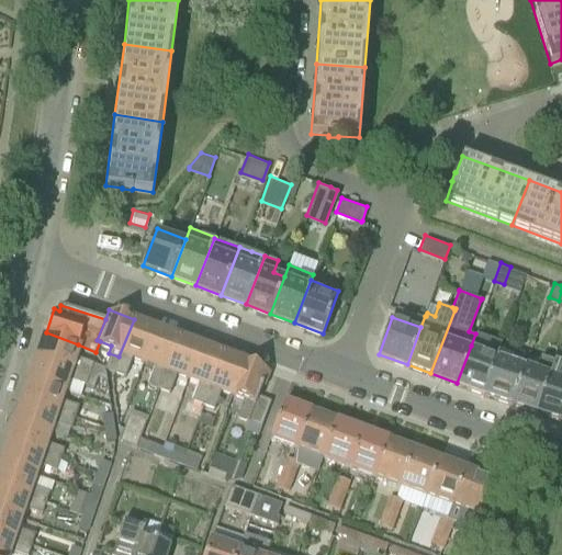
[(114,369),(125,373),(132,353),(144,358),(156,327),(134,319),(119,357),(114,369)]
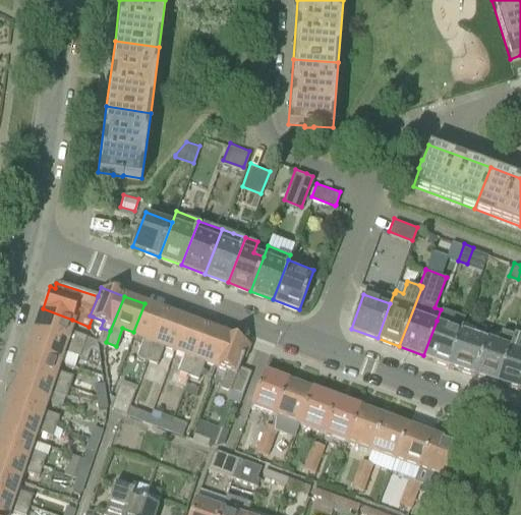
[(145,303),(133,332),(143,336),(137,353),(148,357),(165,311),(145,303)]
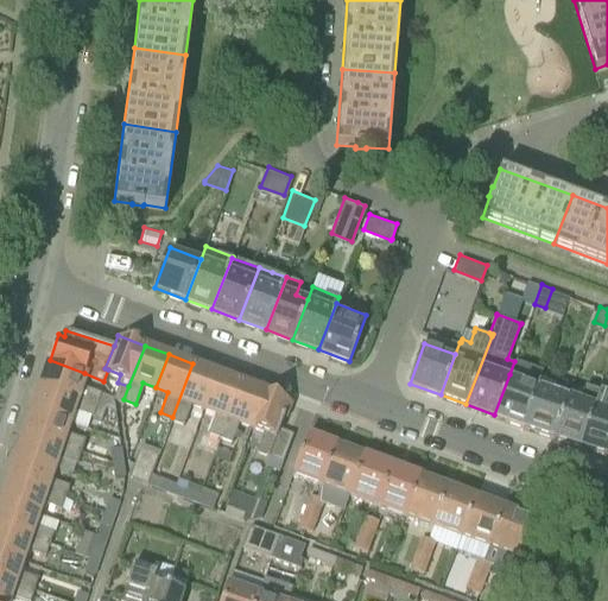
[(106,406),(115,409),(113,394),(81,383),(84,373),(50,360),(42,384),(106,406)]
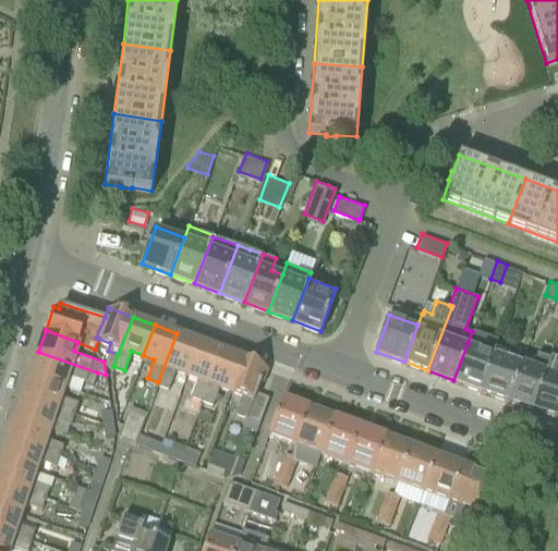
[(176,368),(187,372),(199,341),(177,333),(158,382),(169,387),(176,368)]
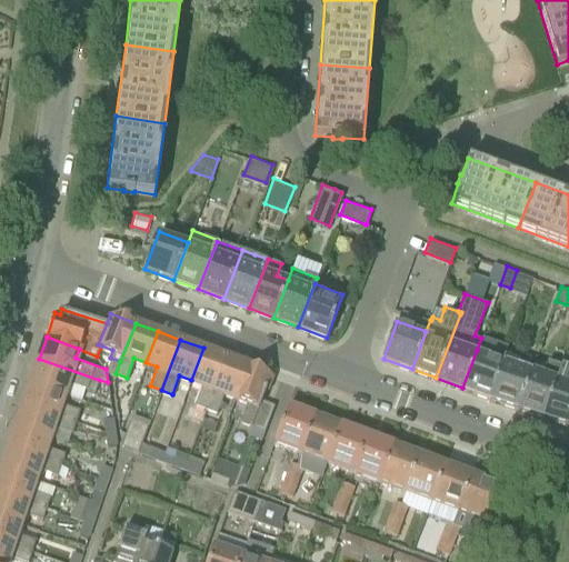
[(203,348),(191,380),(200,383),(193,402),(207,407),(226,357),(203,348)]
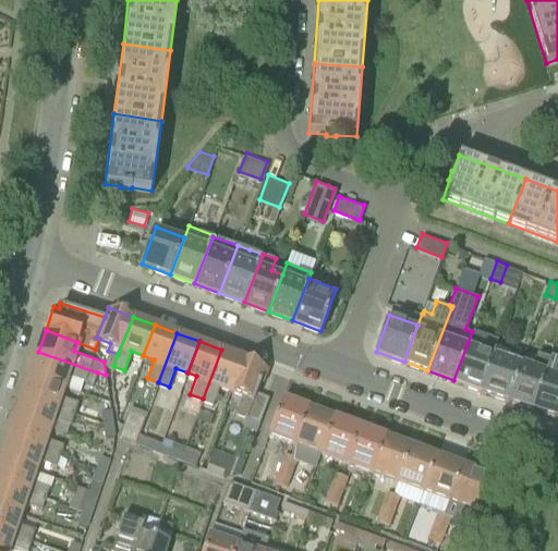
[(468,343),(453,380),(481,390),(495,353),(468,343)]
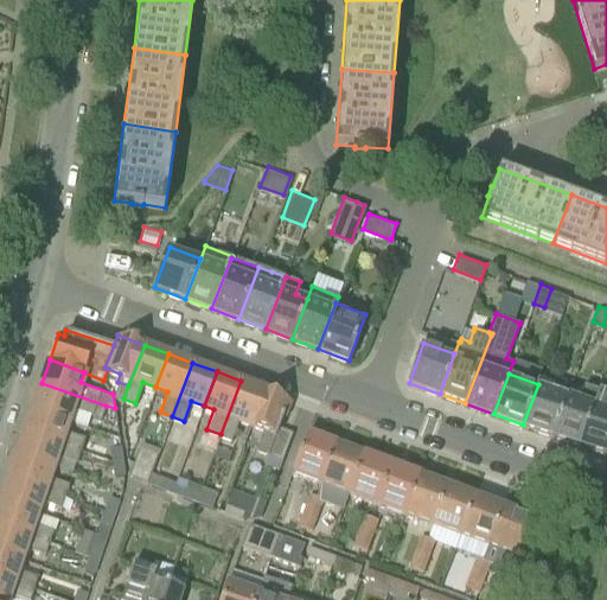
[(523,425),(553,435),(567,394),(550,388),(553,382),(541,377),(538,384),(523,425)]
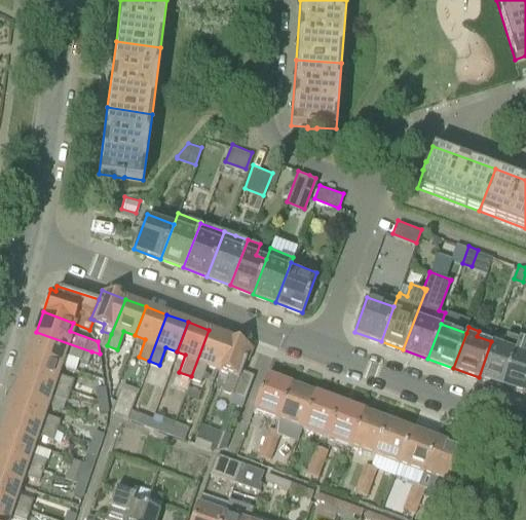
[(209,330),(191,376),(201,380),(208,363),(219,367),(229,337),(209,330)]
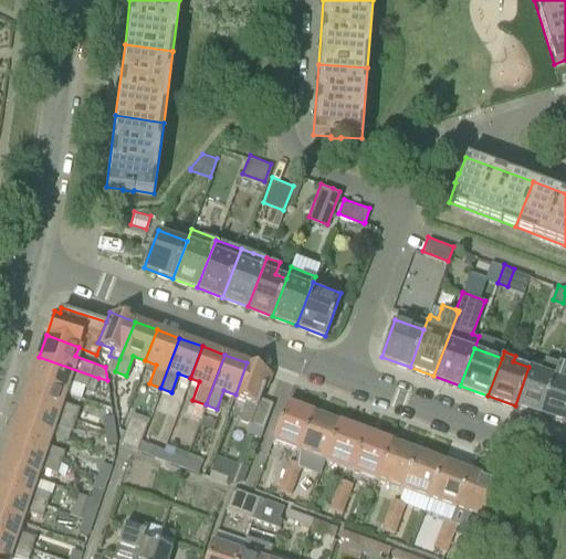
[(39,357),(31,378),(63,389),(81,396),(84,385),(95,388),(98,378),(39,357)]
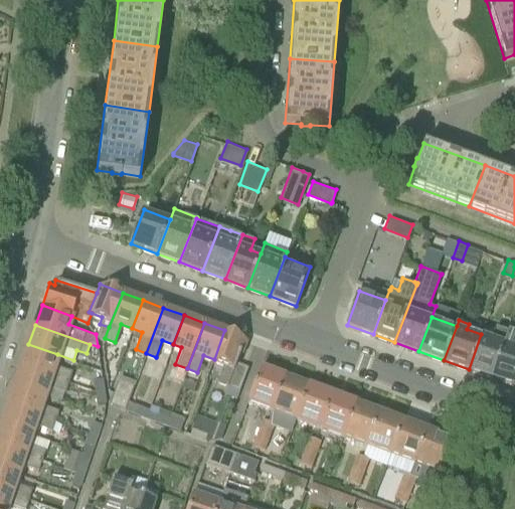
[(492,376),(509,330),(495,325),(491,338),(481,334),(469,369),(492,376)]
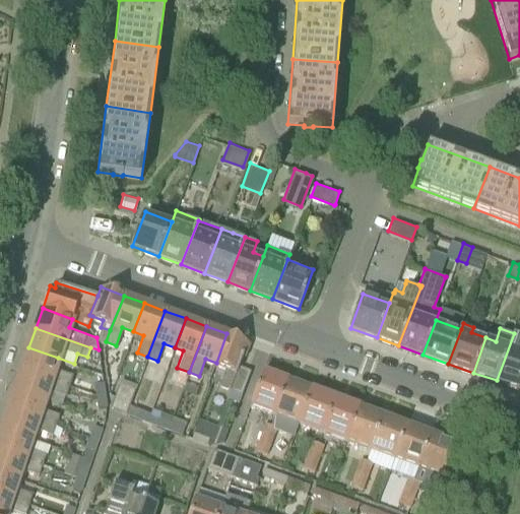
[(239,364),(248,341),(226,333),(216,363),(224,366),(218,383),(242,392),(251,369),(239,364)]
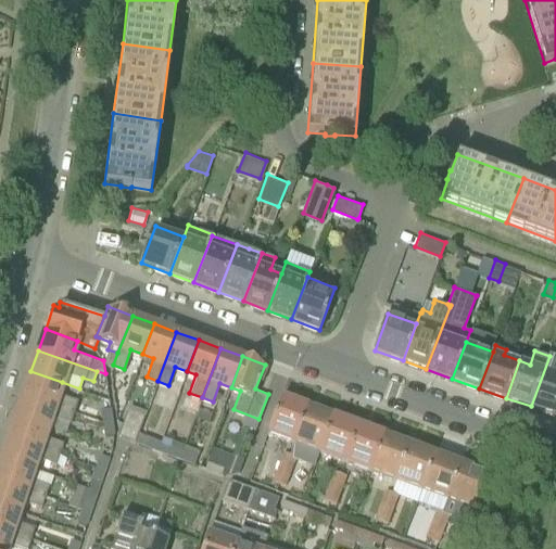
[(555,358),(550,356),(531,406),(555,413),(555,358)]
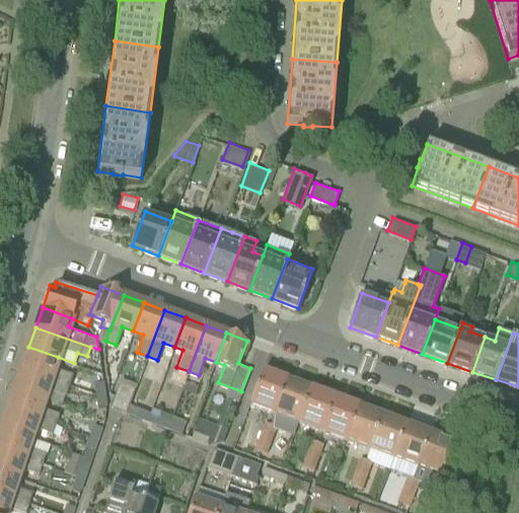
[(55,366),(58,357),(28,347),(22,367),(68,383),(72,372),(55,366)]
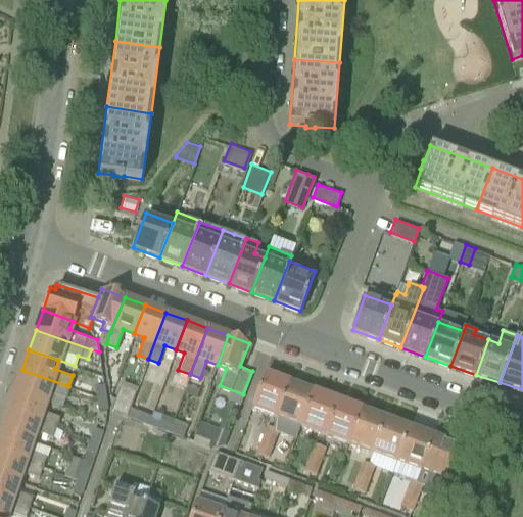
[(65,395),(68,386),(22,370),(15,390),(45,400),(48,389),(65,395)]
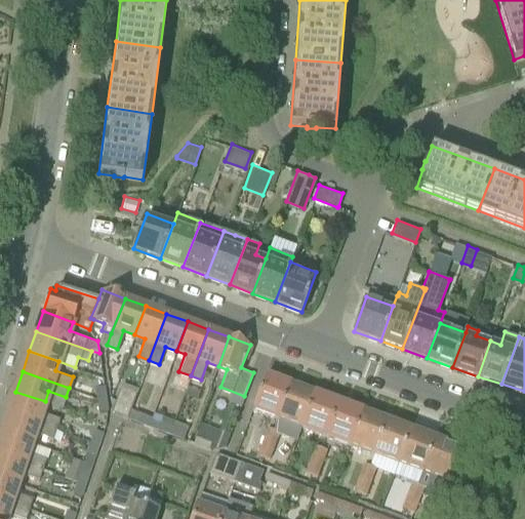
[(253,407),(278,416),(290,382),(266,372),(253,407)]
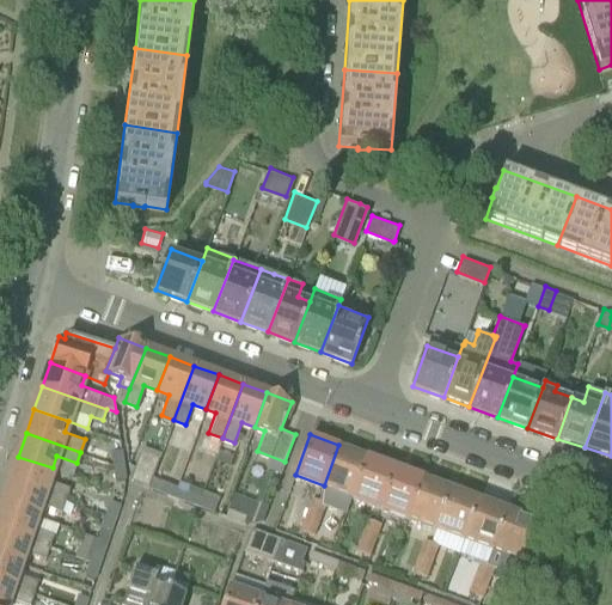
[(135,464),(130,475),(130,478),(150,484),(154,470),(161,451),(144,444),(135,464)]
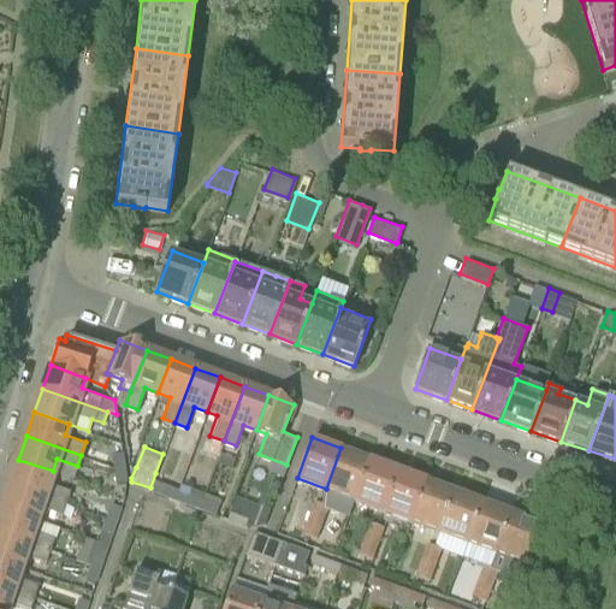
[(314,498),(308,515),(324,521),(330,504),(350,512),(355,500),(354,498),(369,459),(341,448),(326,489),(321,502),(314,498)]
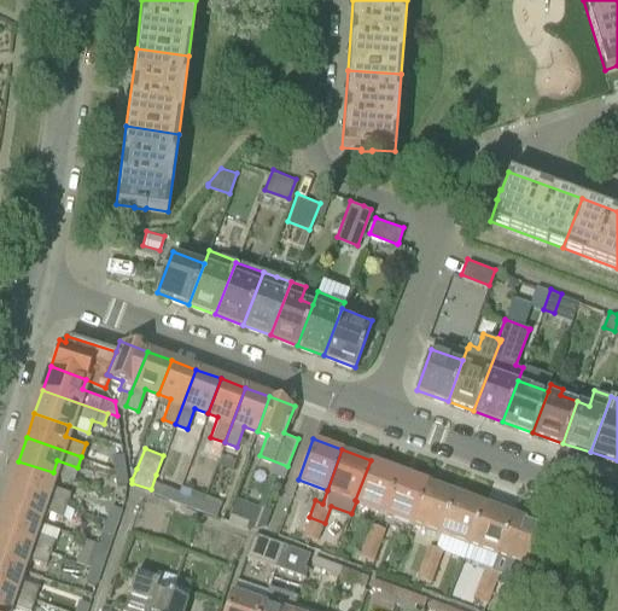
[(124,466),(123,452),(112,453),(115,467),(124,466)]
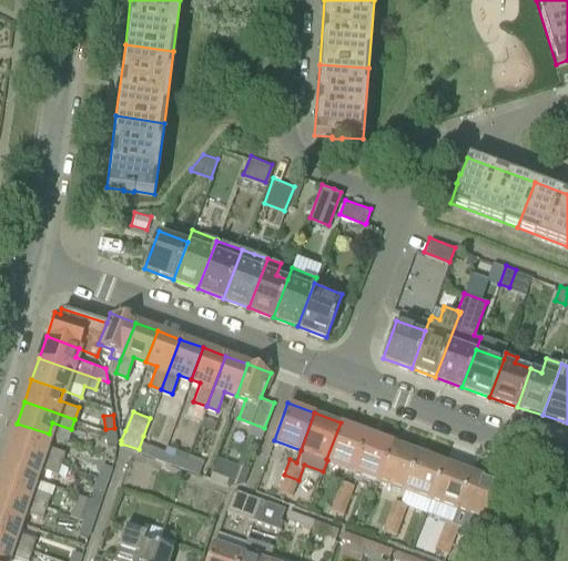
[(200,424),(213,429),(216,420),(203,415),(200,424)]
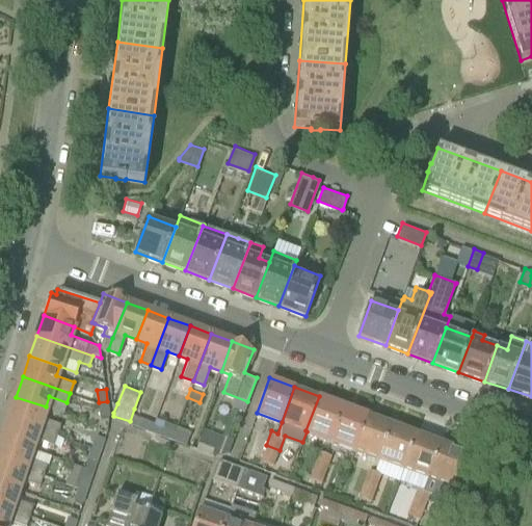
[(329,440),(343,404),(319,396),(306,430),(307,431),(329,440)]
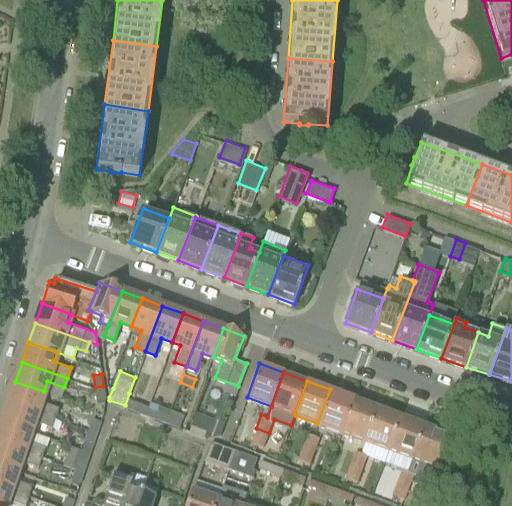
[(41,400),(44,391),(15,382),(9,400),(54,416),(58,406),(41,400)]
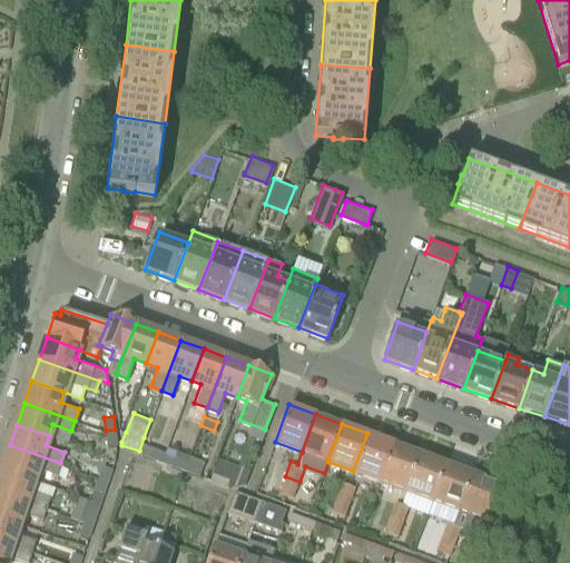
[(107,444),(117,443),(115,430),(106,431),(107,444)]
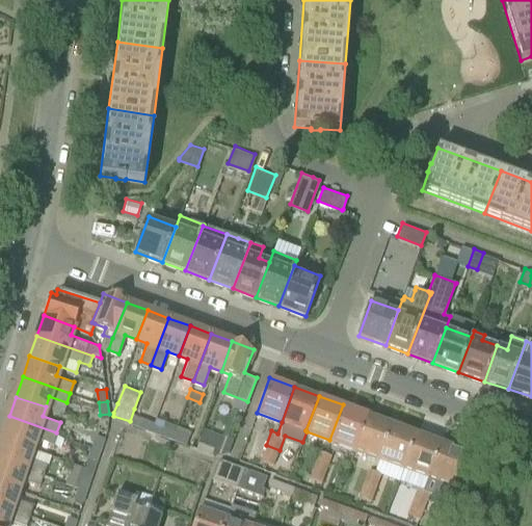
[(329,440),(354,449),(368,414),(343,404),(329,440)]
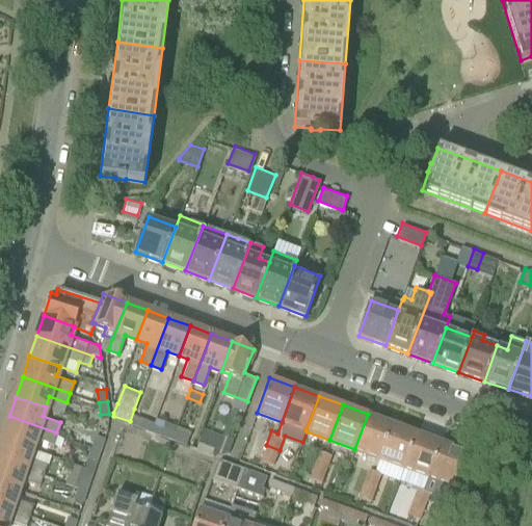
[(134,409),(130,421),(150,429),(154,420),(155,416),(134,409)]
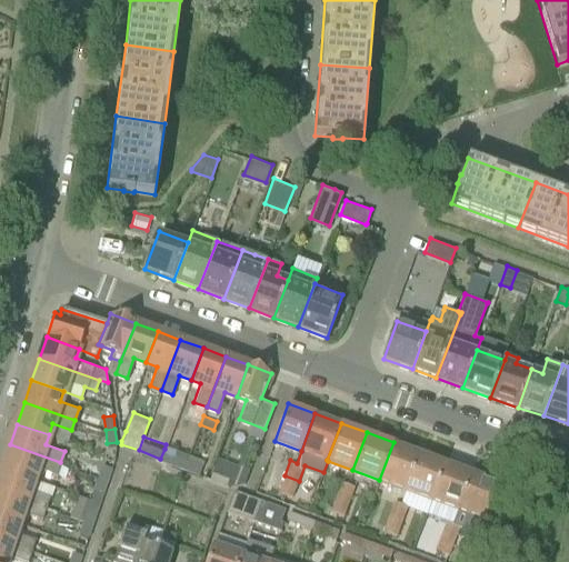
[(393,442),(379,480),(405,490),(419,452),(393,442)]
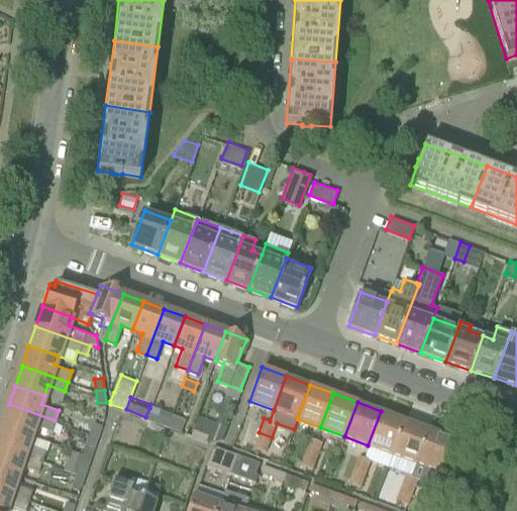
[(55,420),(9,404),(2,425),(30,434),(34,424),(52,430),(55,420)]
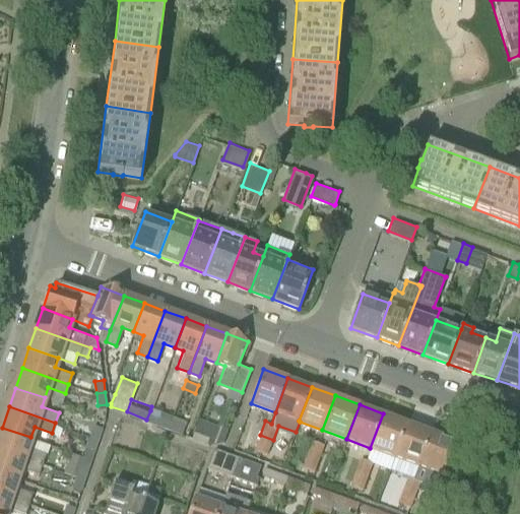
[(150,410),(146,420),(169,428),(172,419),(174,414),(161,410),(159,414),(150,410)]
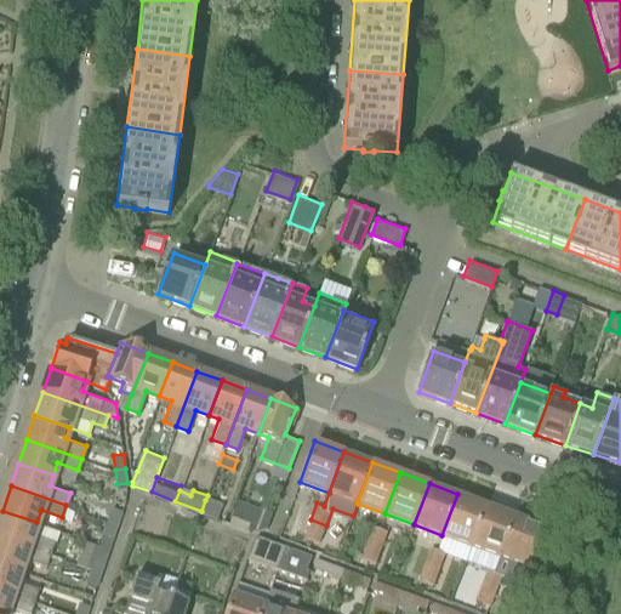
[(442,535),(471,546),(486,504),(457,494),(442,535)]
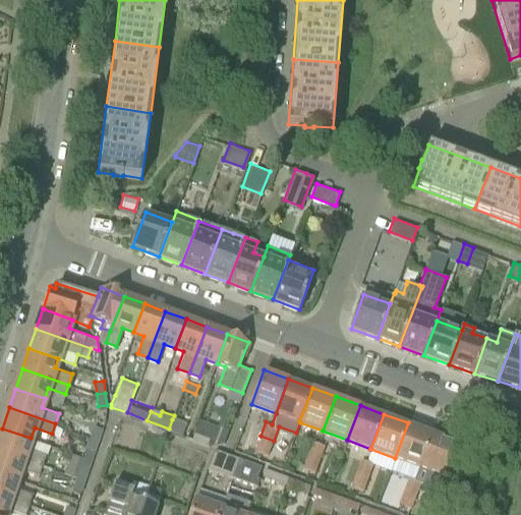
[(172,419),(169,428),(182,434),(185,424),(179,422),(180,418),(174,415),(172,419)]
